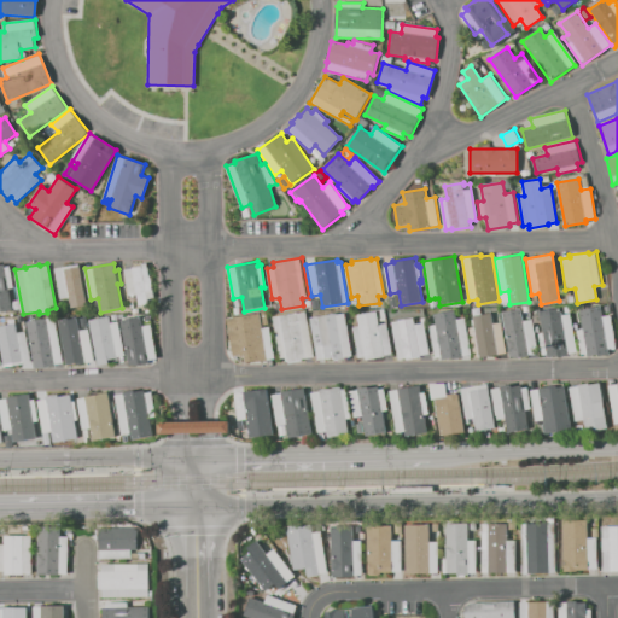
[(124,269),(132,268),(141,266),(141,264),(147,263),(150,277),(151,277),(155,298),(147,299),(149,304),(138,307),(135,293),(129,295),(124,269)]
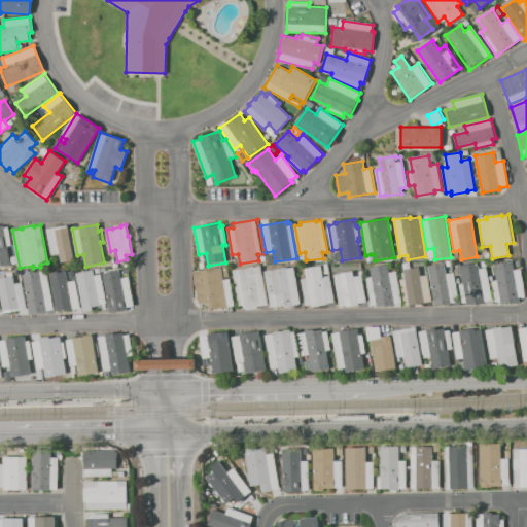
[(0,266),(0,225),(4,225),(4,227),(8,226),(11,245),(8,246),(11,265),(0,266)]
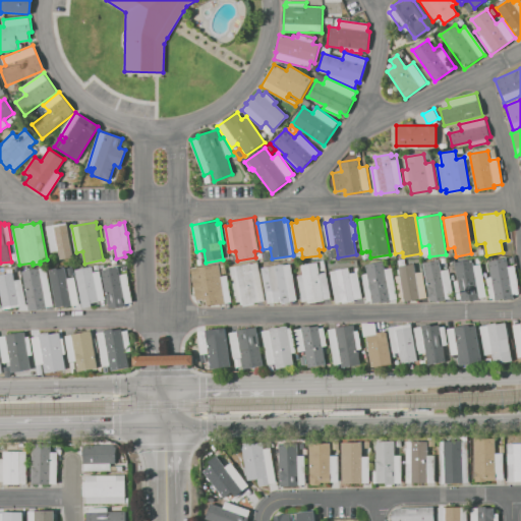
[(51,252),(46,226),(67,223),(73,258),(60,261),(58,251),(51,252)]
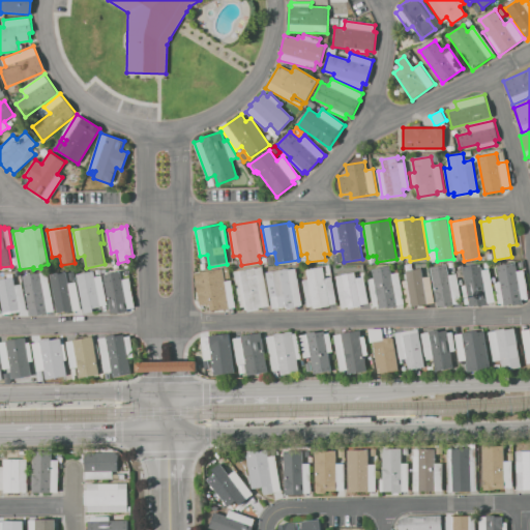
[(497,265),(516,262),(517,271),(524,270),(528,298),(522,299),(522,304),(512,305),(512,303),(503,304),(503,303),(498,304),(495,283),(499,282),(497,265)]
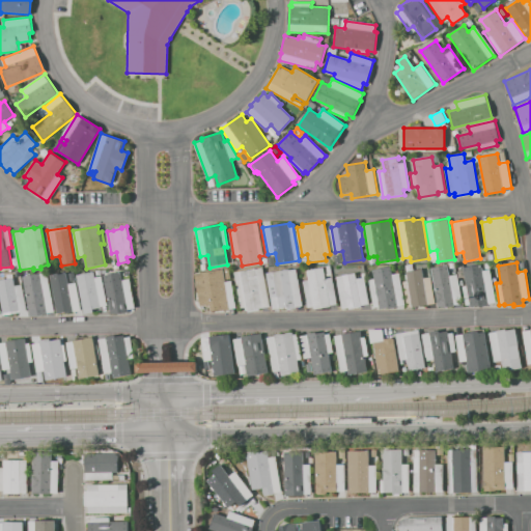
[(481,264),(482,271),(491,270),(496,303),(488,304),(490,306),(484,307),(484,306),(480,306),(480,305),(478,305),(479,306),(473,307),(473,306),(470,307),(465,277),(464,271),(463,268),(481,264)]
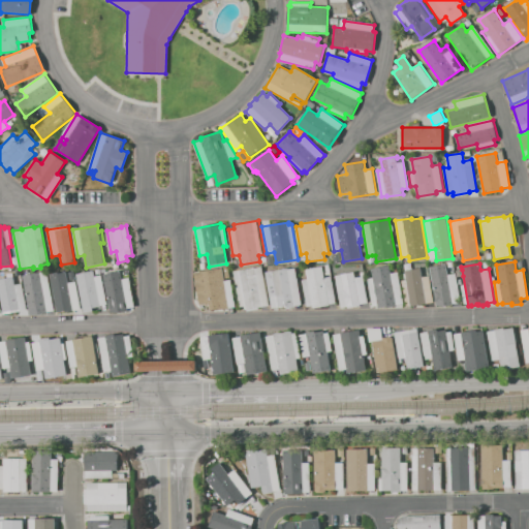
[(461,304),(445,306),(436,306),(430,267),(445,265),(447,275),(456,273),(461,304)]
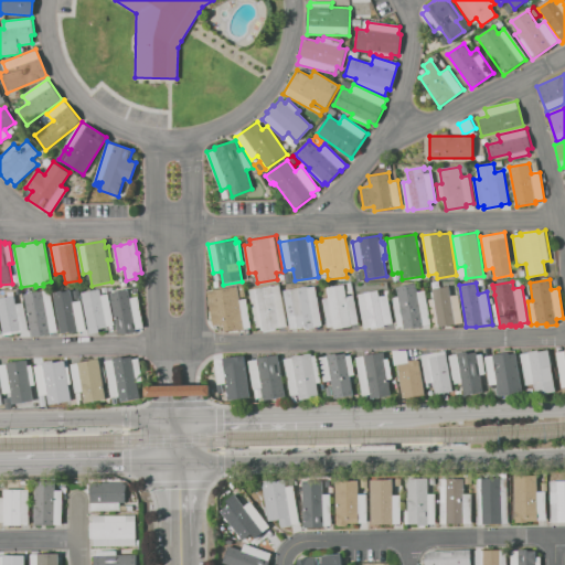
[(430,326),(413,329),(413,328),(404,329),(403,327),(397,328),(392,298),(398,297),(396,287),(416,284),(417,291),(425,290),(430,326)]
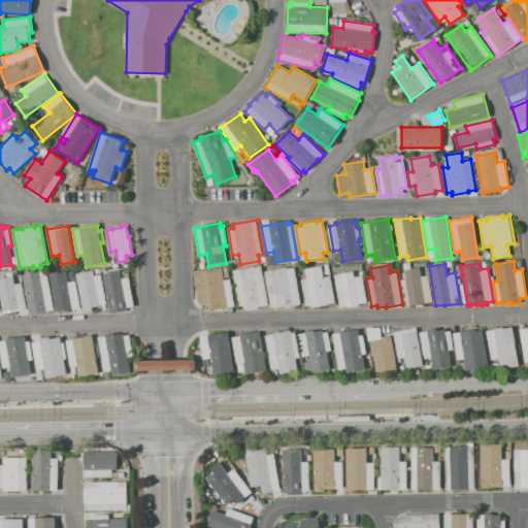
[(267,304),(258,306),(258,308),(245,310),(245,305),(239,306),(232,268),(238,267),(238,269),(261,266),(267,304)]
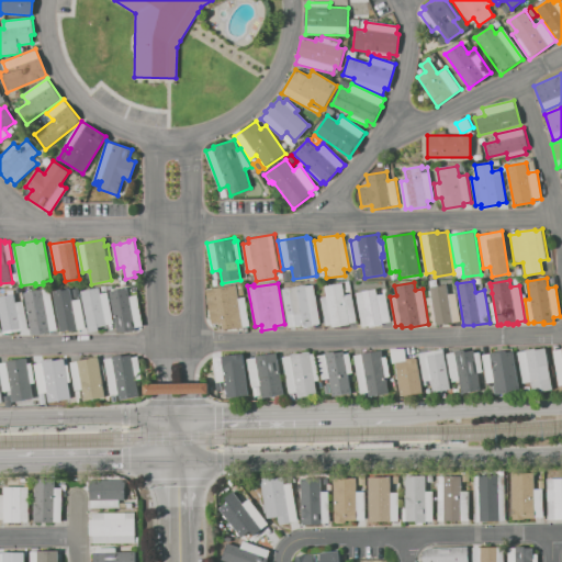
[(356,322),(350,323),(350,325),(332,327),(330,326),(325,327),(321,298),(326,296),(324,285),(343,283),(345,294),(351,293),(356,322)]
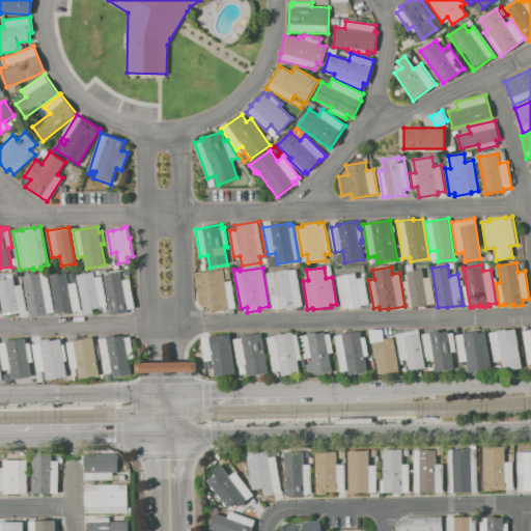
[(296,269),(302,305),(296,307),(287,309),(287,307),(273,309),(268,273),(288,270),(296,269)]
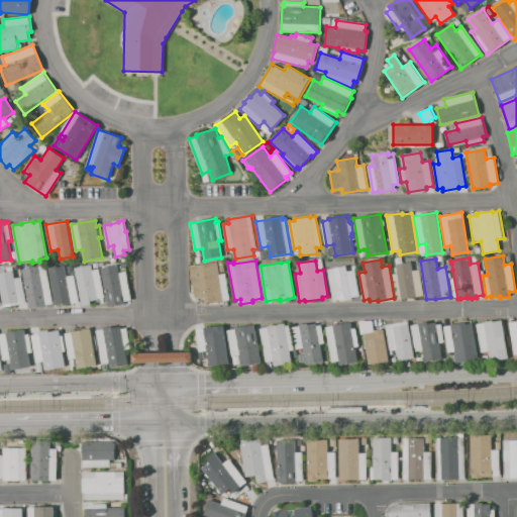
[(411,262),(412,271),(419,270),(423,295),(396,300),(392,275),(396,274),(394,264),(411,262)]
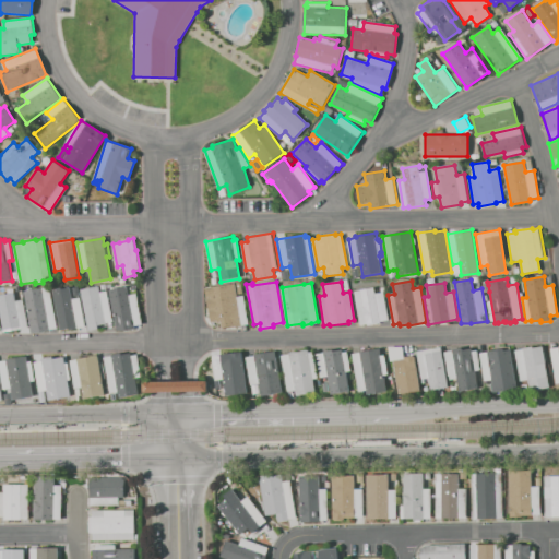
[(235,284),(237,297),(244,296),(248,323),(221,329),(219,321),(211,322),(205,288),(235,284)]
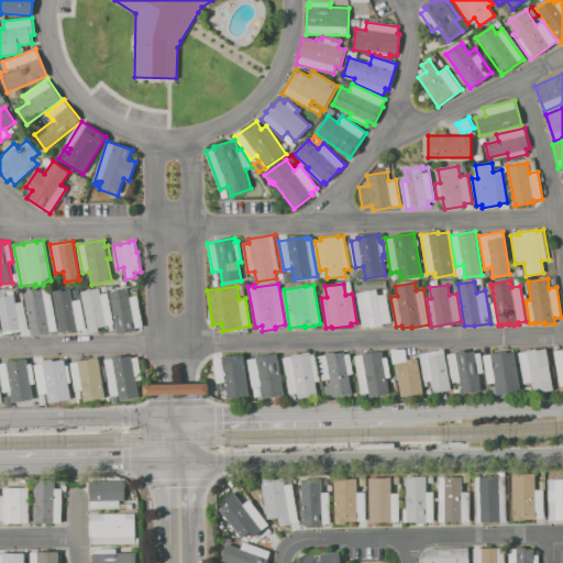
[(99,287),(100,294),(108,293),(113,323),(107,326),(107,327),(100,328),(100,330),(89,332),(81,290),(99,287)]
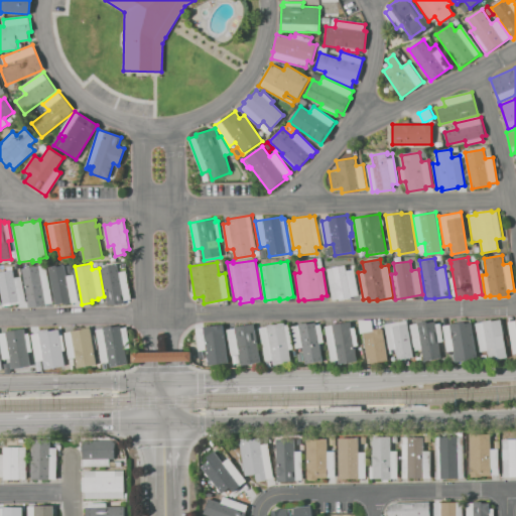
[(52,302),(29,307),(22,269),(46,264),(52,302)]
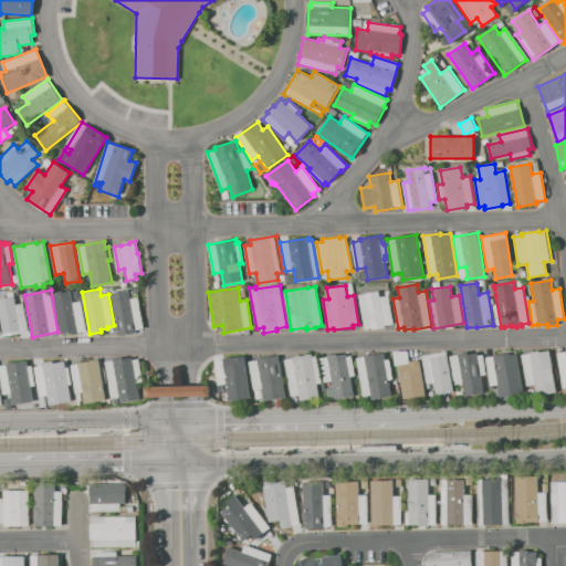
[(129,290),(137,332),(124,334),(124,333),(118,334),(111,293),(129,290)]
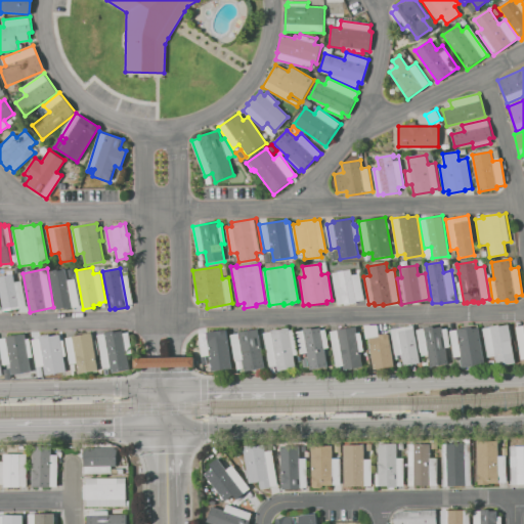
[(351,269),(352,275),(359,274),(363,300),(357,302),(357,303),(344,305),(344,304),(338,305),(333,272),(351,269)]
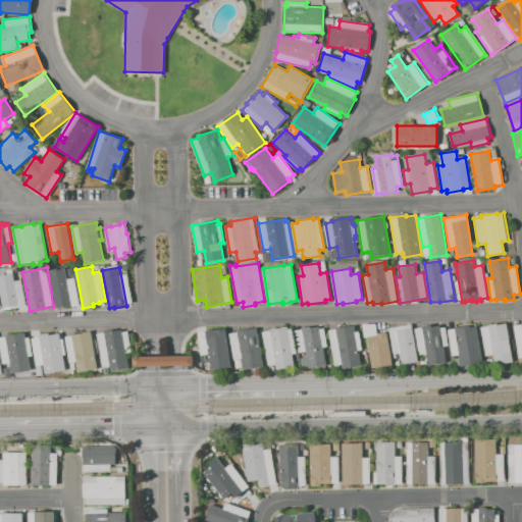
[(79,305),(57,308),(53,282),(58,281),(56,271),(64,269),(66,276),(72,274),(79,305)]
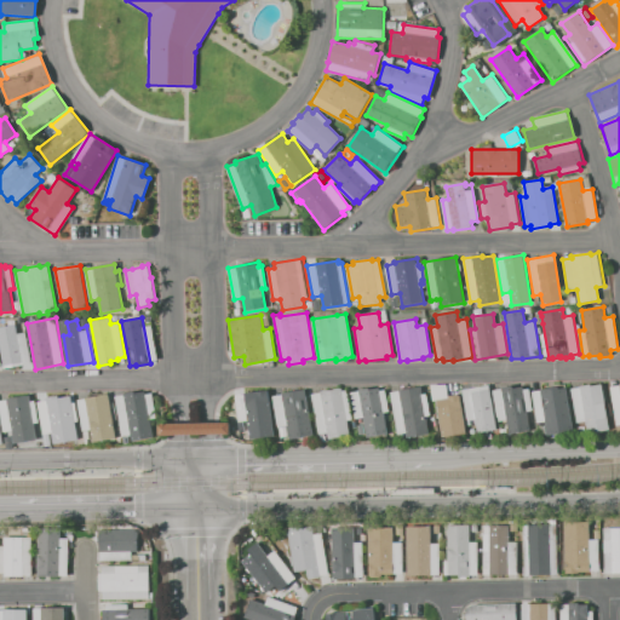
[(32,362),(4,367),(0,348),(0,327),(17,325),(18,334),(26,333),(32,362)]
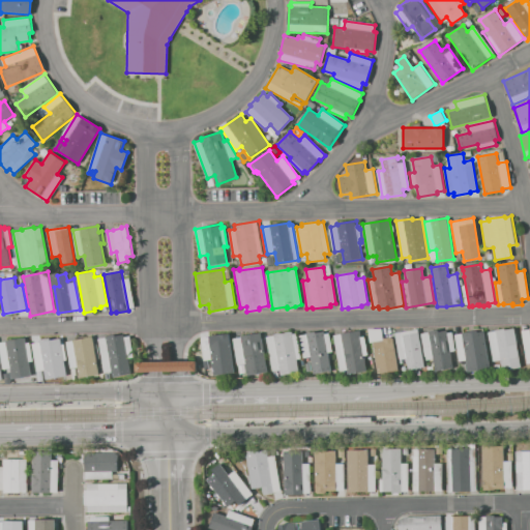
[(488,331),(495,330),(495,329),(504,328),(505,330),(514,328),(521,367),(502,371),(500,360),(492,361),(488,331)]
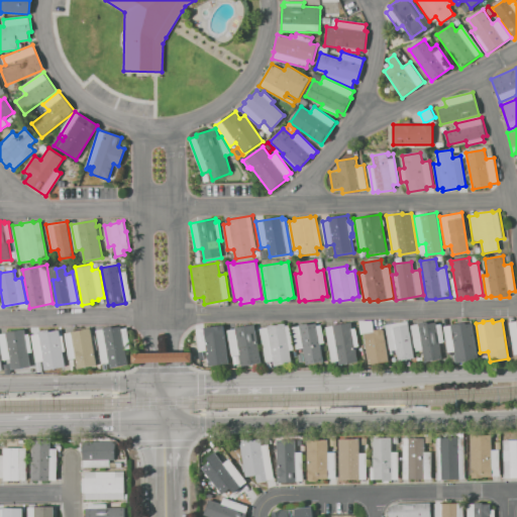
[(385,325),(408,321),(413,358),(398,360),(396,349),(389,351),(385,325)]
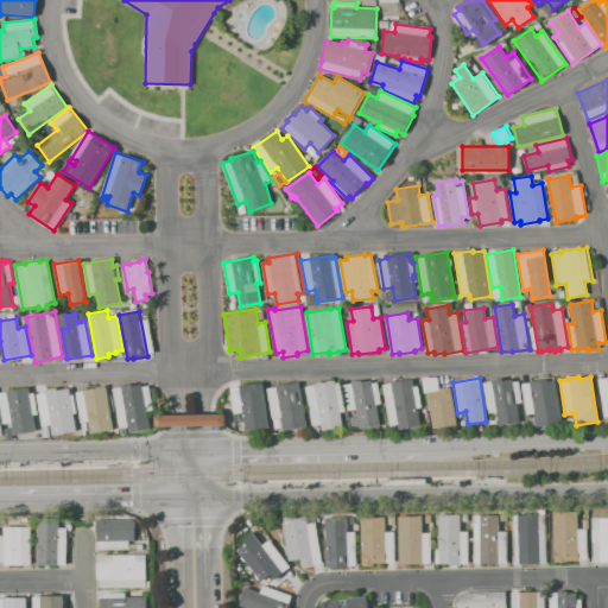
[(483,382),(492,381),(492,380),(502,378),(502,380),(513,379),(513,381),(519,380),(523,403),(517,403),(520,422),(499,425),(496,412),(488,413),(483,382)]
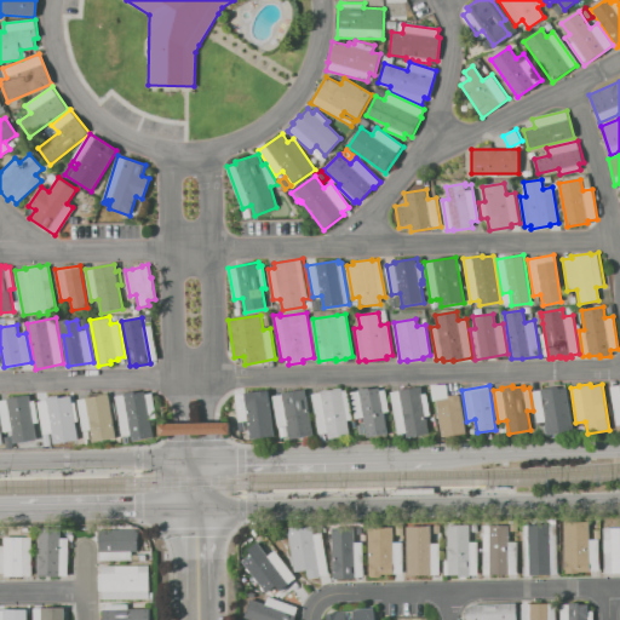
[(429,435),(397,440),(390,392),(399,391),(399,390),(420,386),(422,394),(426,394),(430,415),(426,415),(429,435)]
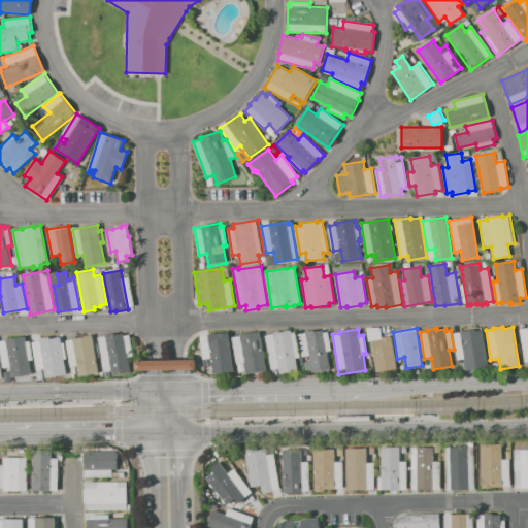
[(453,333),(474,329),(474,331),(483,330),(488,367),(465,371),(463,359),(457,360),(453,333)]
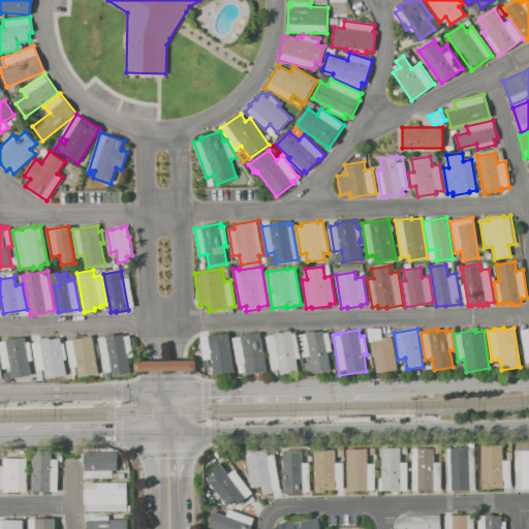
[(298,372),(280,374),(279,369),(272,370),(267,336),(273,335),(273,334),(291,331),(291,334),(297,333),(300,353),(296,354),(298,372)]
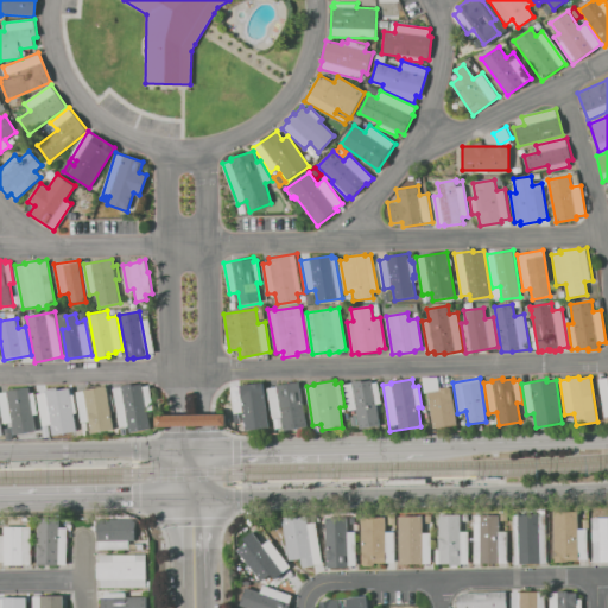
[(380,425),(359,429),(356,409),(348,411),(343,385),(352,384),(352,382),(361,380),(361,381),(372,380),(372,382),(378,382),(381,404),(377,404),(380,425)]
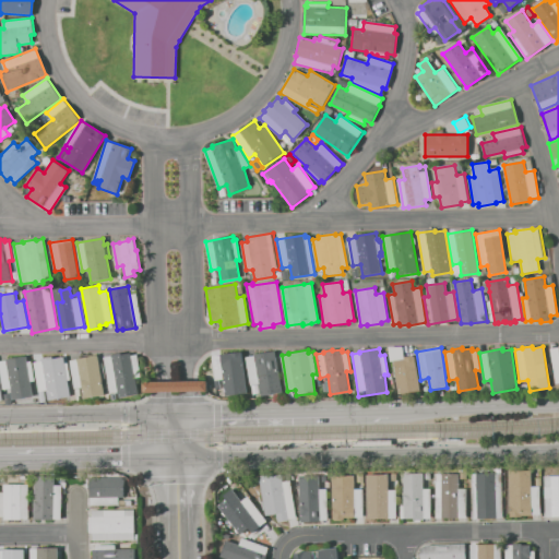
[(389,355),(395,354),(395,351),(404,349),(404,351),(411,351),(414,370),(407,371),(411,390),(402,392),(401,381),(393,383),(389,355)]
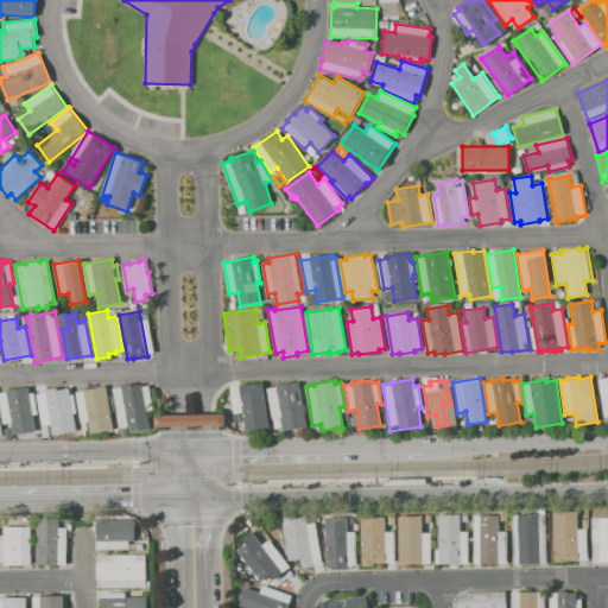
[(261,425),(244,429),(241,417),(234,418),(229,387),(236,386),(236,384),(254,381),(255,385),(263,384),(267,415),(260,416),(261,425)]
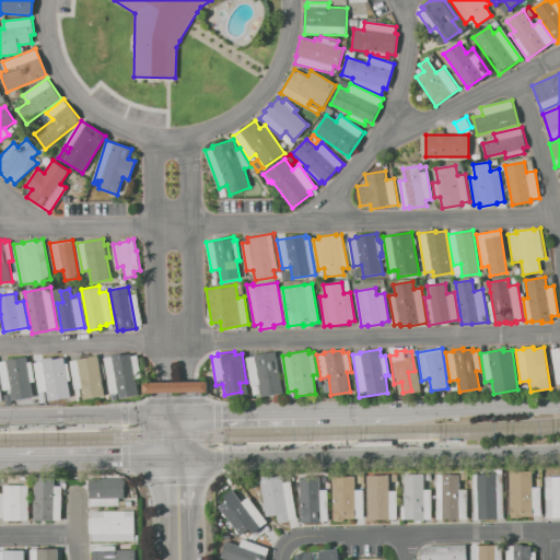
[(282,393),(261,396),(259,384),(251,385),(246,358),(254,357),(254,354),(276,351),(282,393)]
